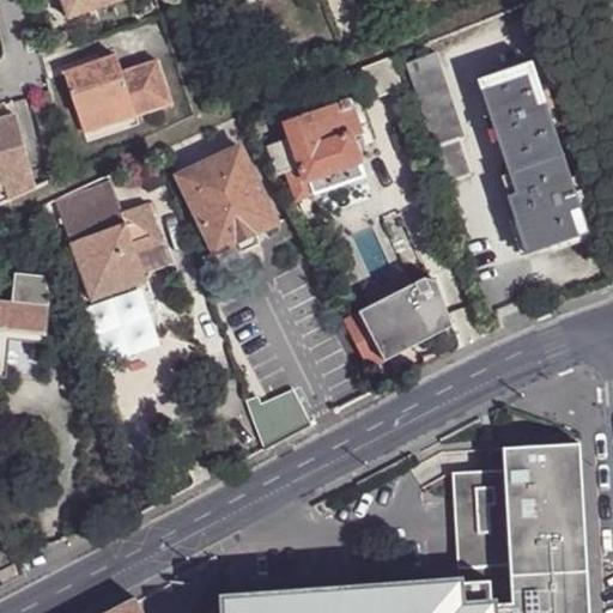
[(62,0),(70,20),(128,0),(62,0)]
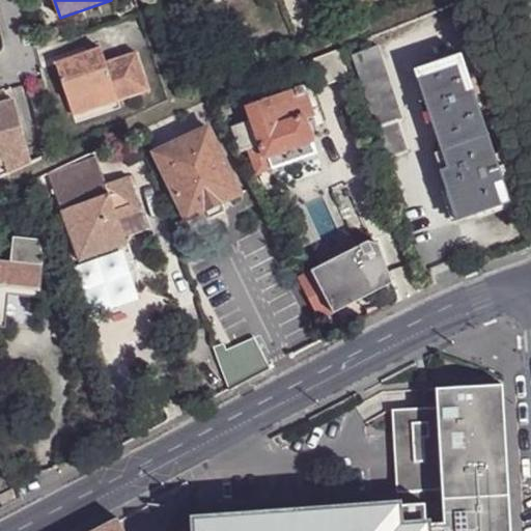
[(471,10),(467,0),(463,0),(455,3),(459,15),(471,10)]
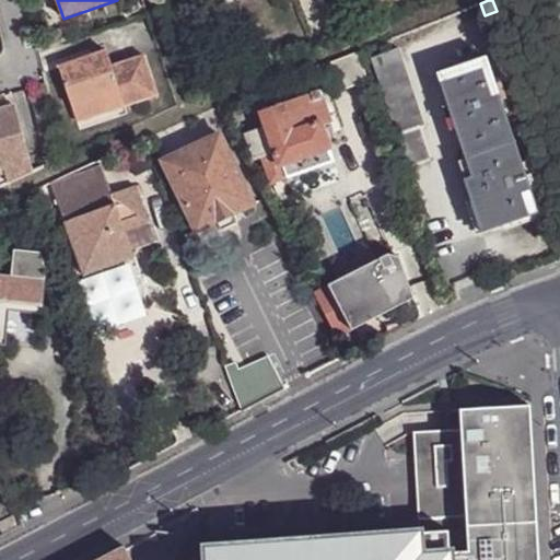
[(95,48),(57,61),(74,109),(120,93),(125,107),(158,95),(144,57),(113,68),(107,51),(97,55),(95,48)]
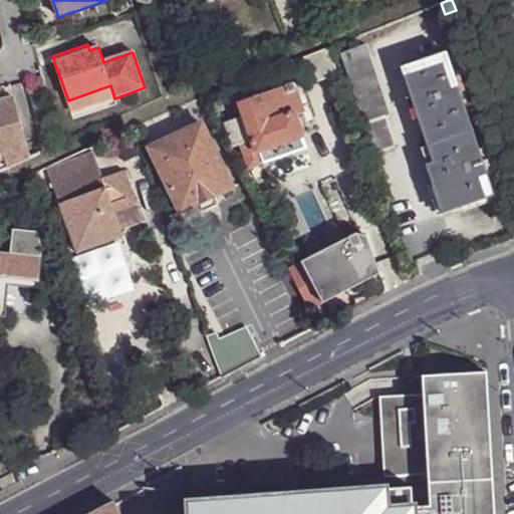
[(341,54),(374,153),(395,146),(384,116),(390,114),(365,44),(341,54)]
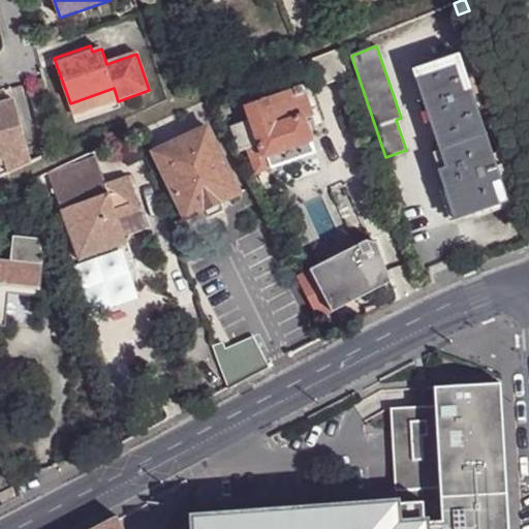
[(412,69),(440,151),(445,167),(439,170),(456,221),(508,201),(475,102),(470,85),(459,53),(412,69)]
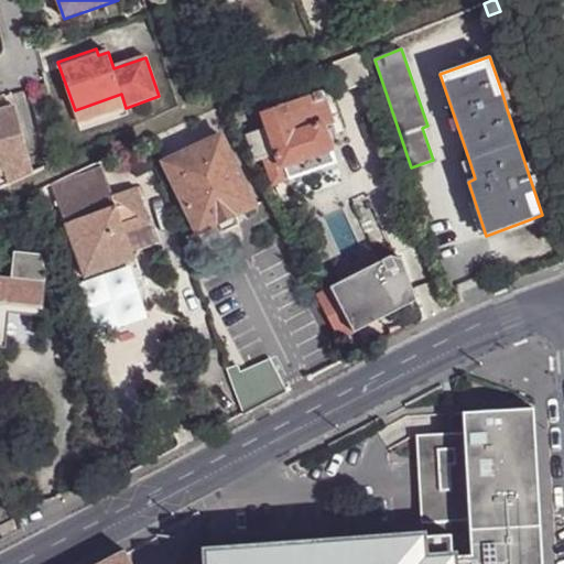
[(530,101),(524,84),(521,85),(521,84),(501,90),(507,109),(528,102),(530,101)]
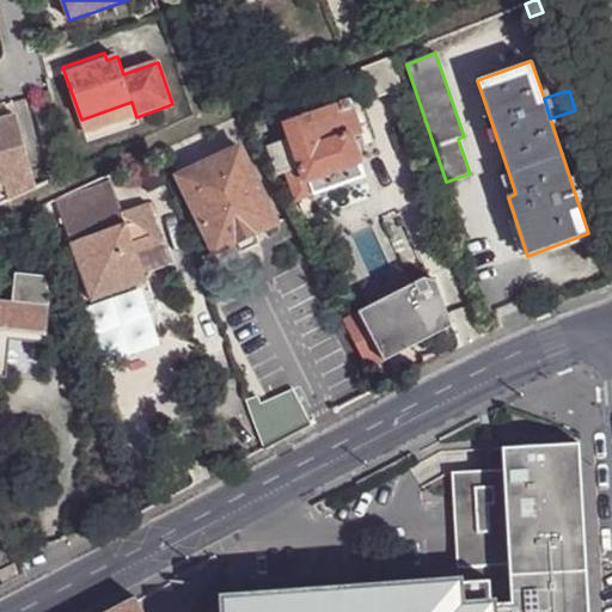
[(307,182),(360,164),(352,140),(361,136),(349,101),(286,122),(292,140),(269,147),(279,176),(292,171),(298,201),(313,196),(307,182)]
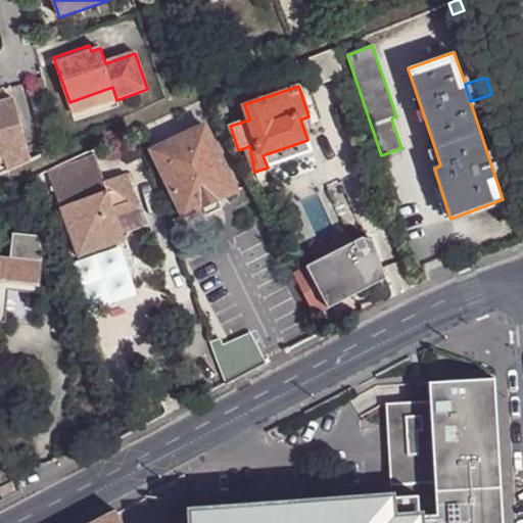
[(112,87),(69,102),(74,115),(116,100),(112,87)]
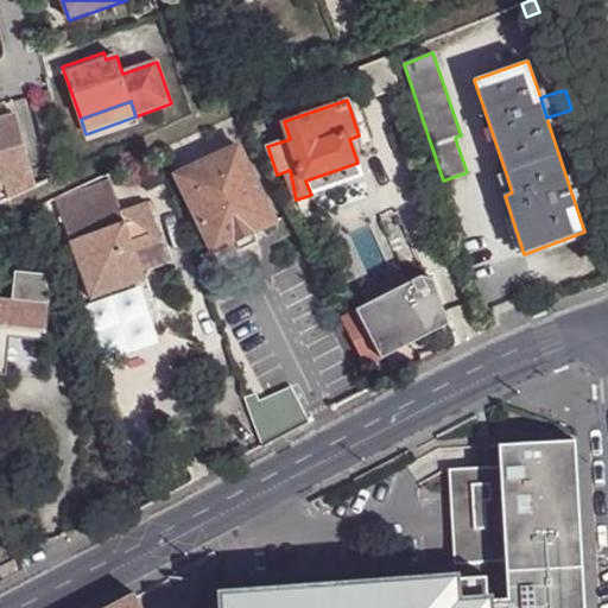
[(17,116),(0,120),(0,183),(4,183),(8,200),(36,188),(17,116)]
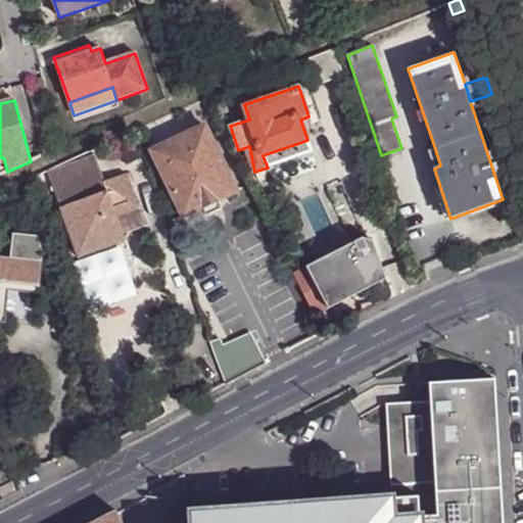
[(203,208),(219,201),(237,192),(206,127),(154,152),(184,217),(203,208)]
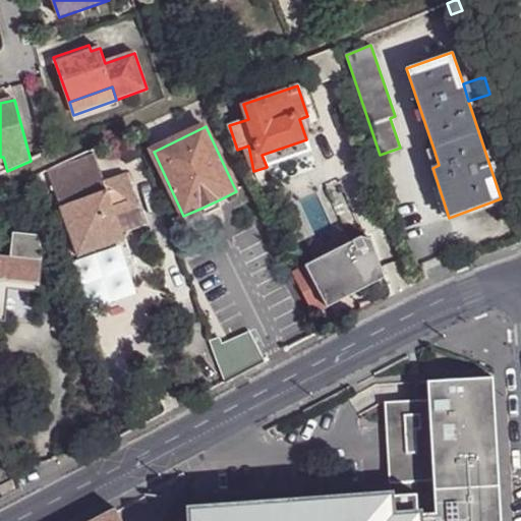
[(310,152),(306,139),(262,155),(267,167),(310,152)]
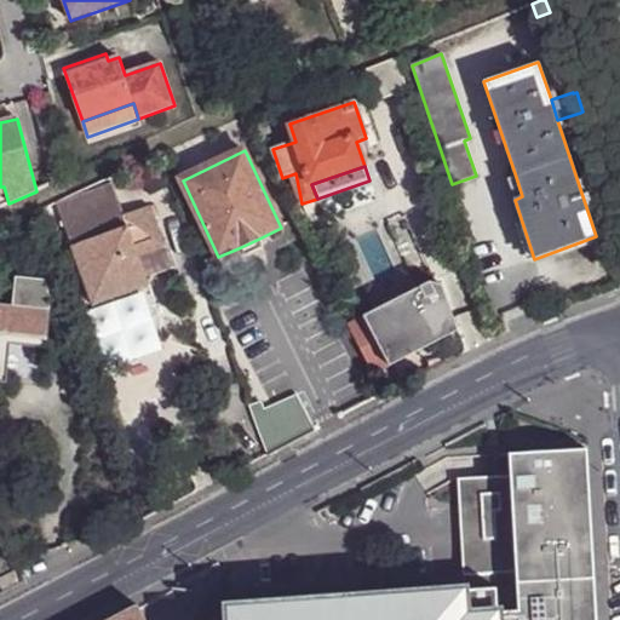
[(522,196),(516,177),(507,181),(515,200),(522,196)]
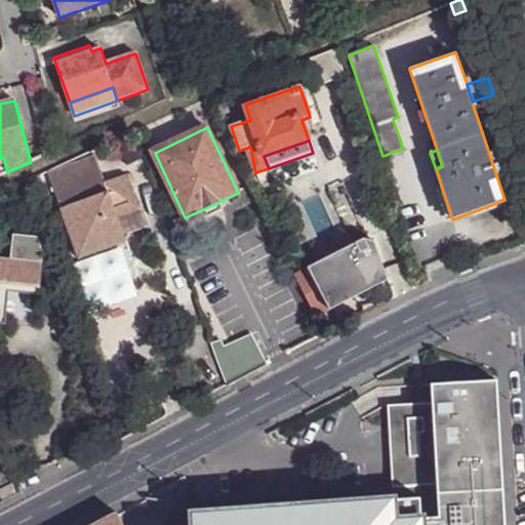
[(48,174),(80,261),(127,244),(121,228),(144,220),(127,176),(106,184),(95,158),(48,174)]
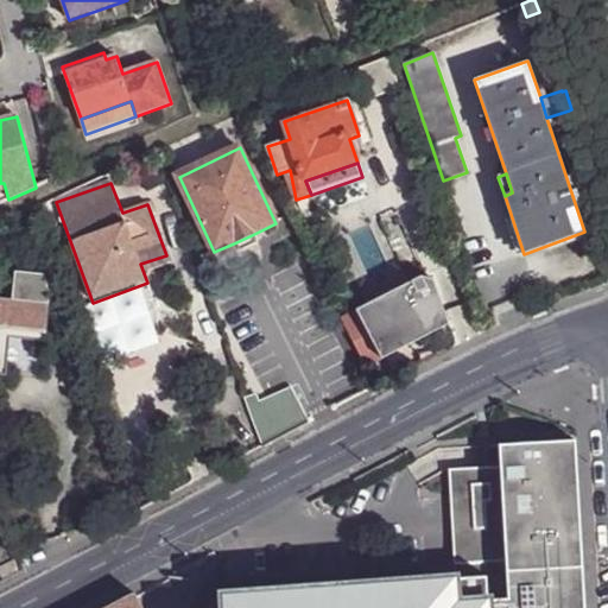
[(259,244),(254,234),(236,242),(241,251),(259,244)]
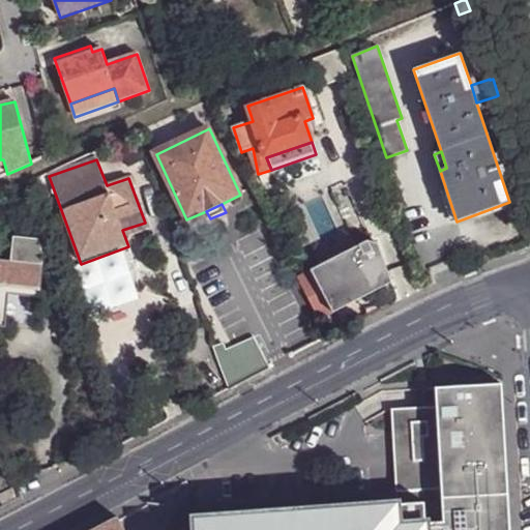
[(15,240),(11,268),(39,271),(39,273),(43,274),(45,260),(39,242),(15,240)]
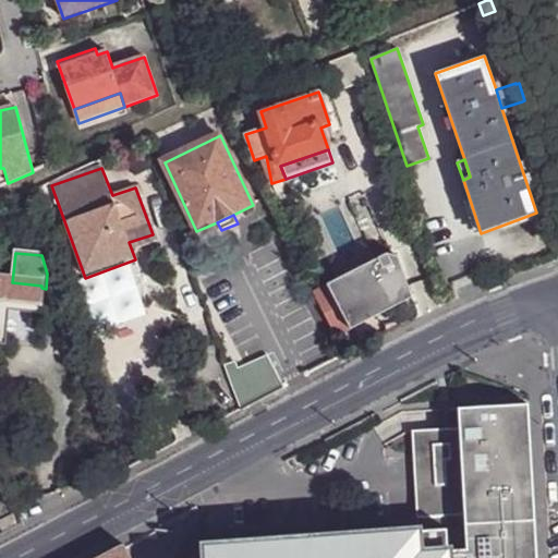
[(388,255),(314,293),(337,339),(413,299),(399,258),(388,255)]
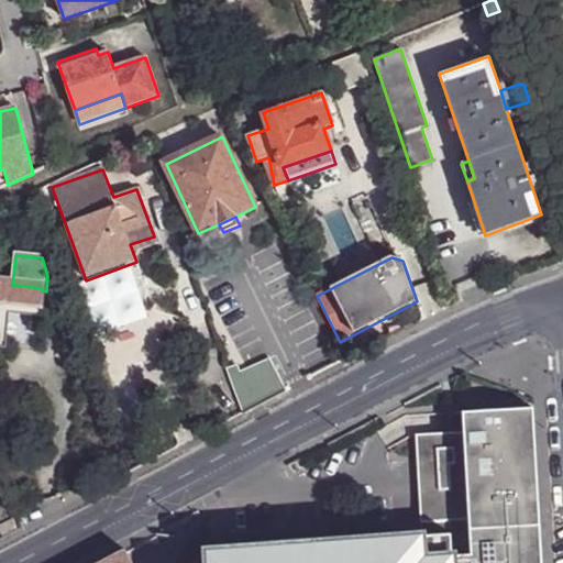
[(136,262),(86,280),(89,291),(141,274),(136,262)]
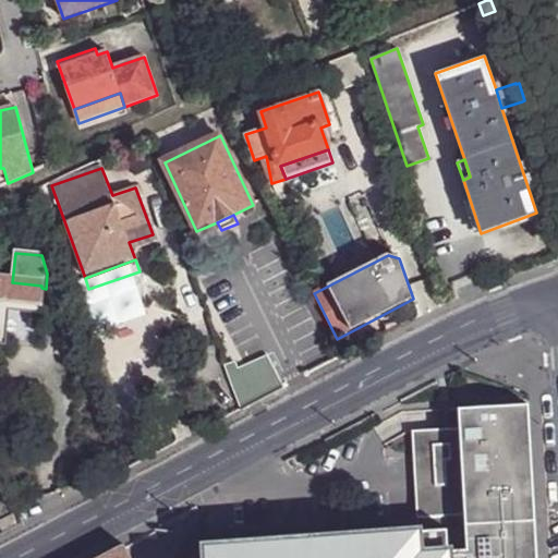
[(41,286),(12,282),(0,280),(0,341),(1,341),(2,341),(7,304),(39,307),(39,305),(41,288),(41,286)]
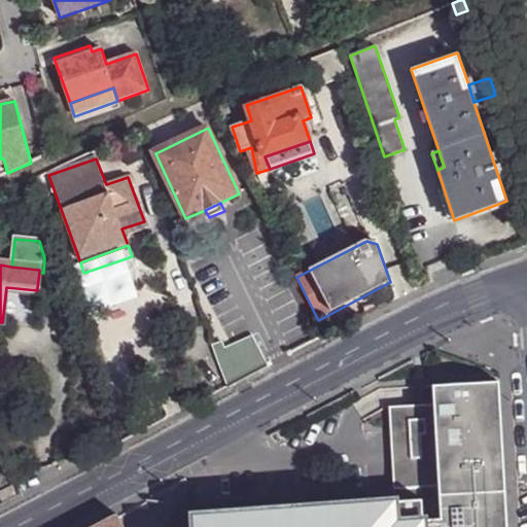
[(227,389),(269,369),(252,338),(224,350),(231,364),(220,370),(227,389)]
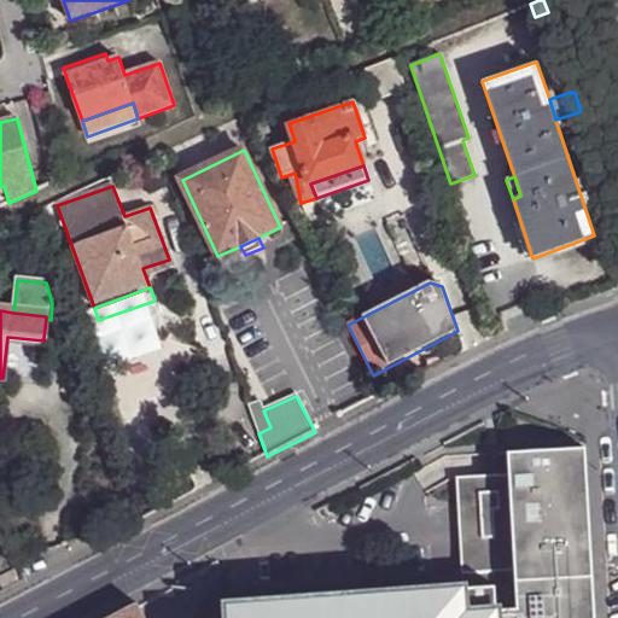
[(249,404),(258,433),(270,427),(263,410),(258,400),(249,404)]
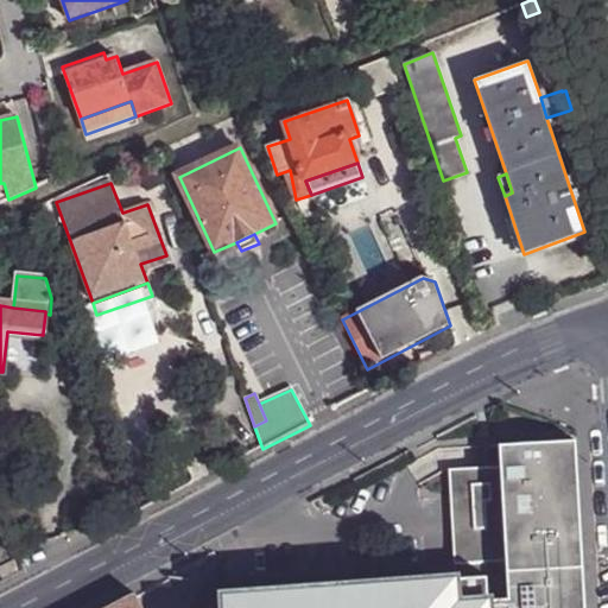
[(584,607),(576,439),(500,443),(501,466),(506,561),(508,600),(508,607),(584,607)]
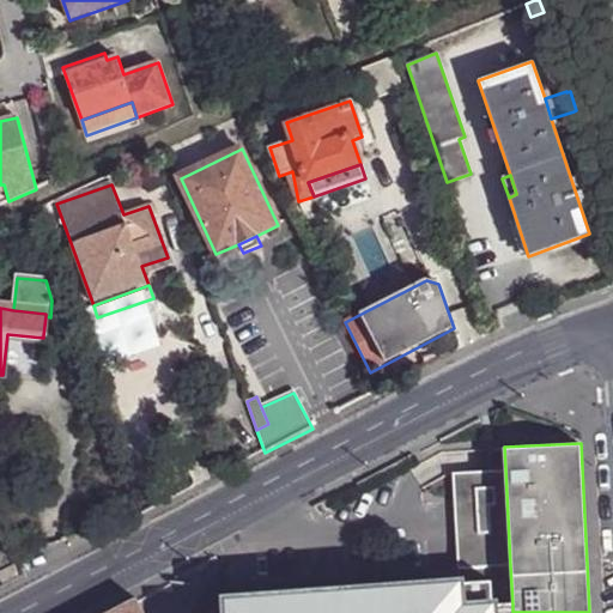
[(510,565),(505,469),(453,473),(457,569),(510,565)]
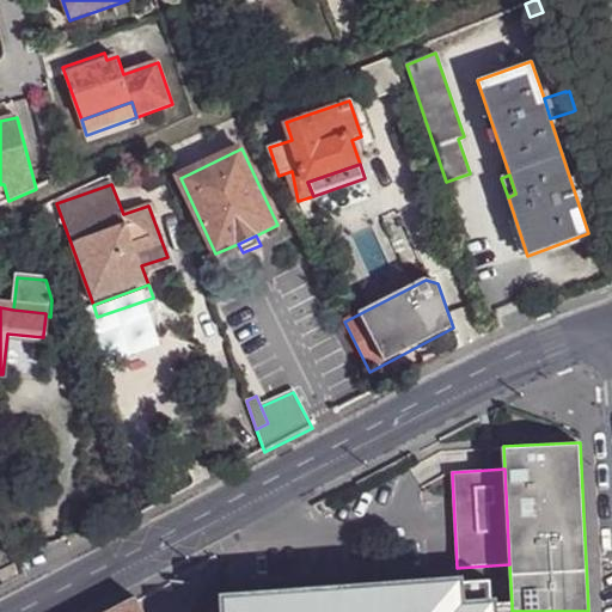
[(0,576),(5,585),(22,577),(16,562),(0,569),(0,576)]
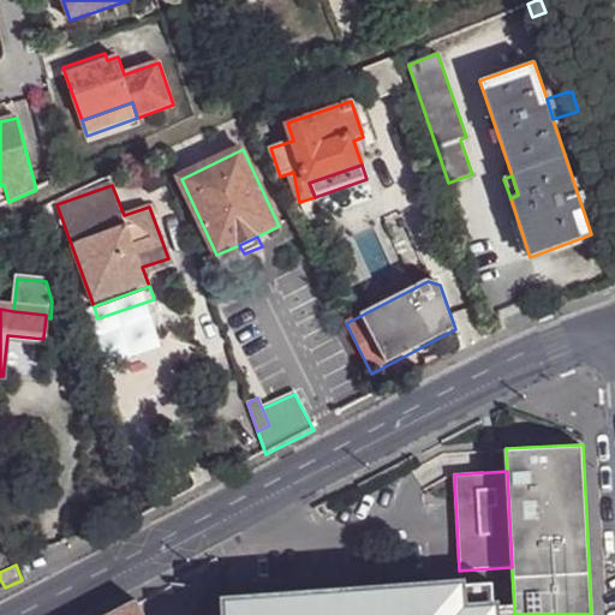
[(228,602),(228,614),(463,614),(464,610),(461,586),(228,602)]
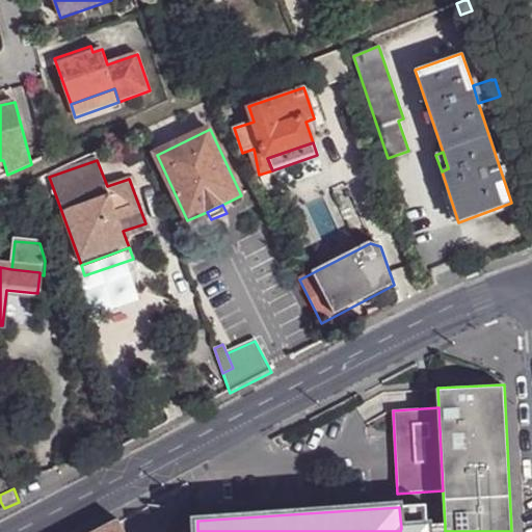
[(124,531),(117,519),(91,531),(124,531)]
